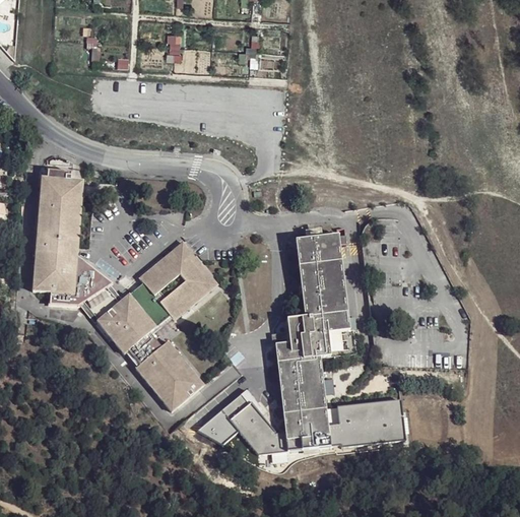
[(6,50),(14,59),(16,45),(10,44),(6,50)]
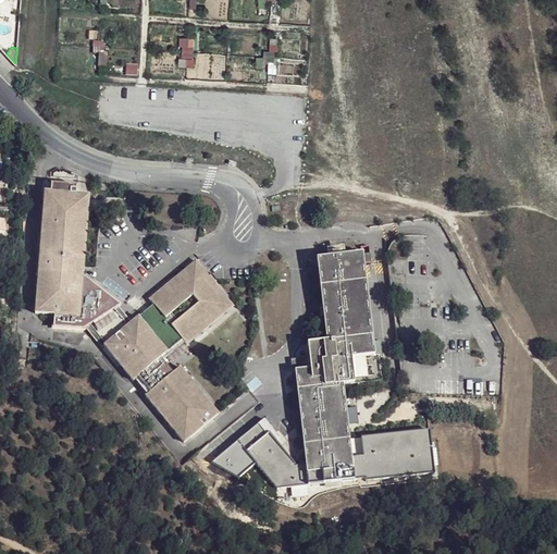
[(75,193),(76,184),(50,182),(49,191),(75,193)]
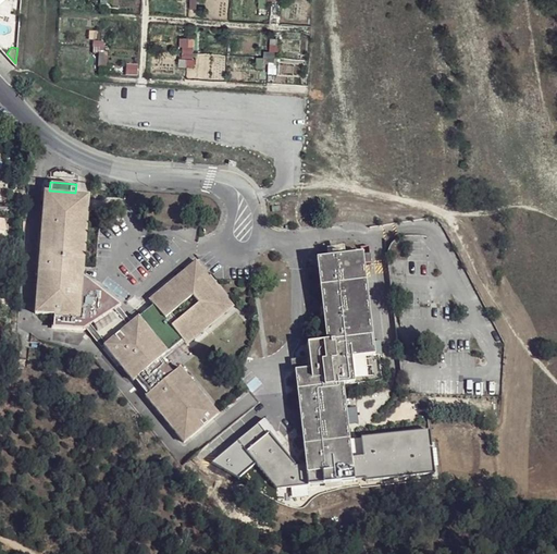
[(49,191),(44,189),(35,311),(54,312),(53,325),(83,328),(85,325),(89,323),(104,342),(103,343),(132,379),(136,374),(148,390),(144,393),(183,440),(198,427),(195,422),(198,419),(201,423),(217,411),(178,365),(171,371),(159,356),(182,337),(186,343),(232,305),(220,288),(214,293),(202,279),(208,274),(195,259),(148,297),(152,303),(127,323),(114,309),(121,305),(82,277),(88,194),(75,193),(49,191)]
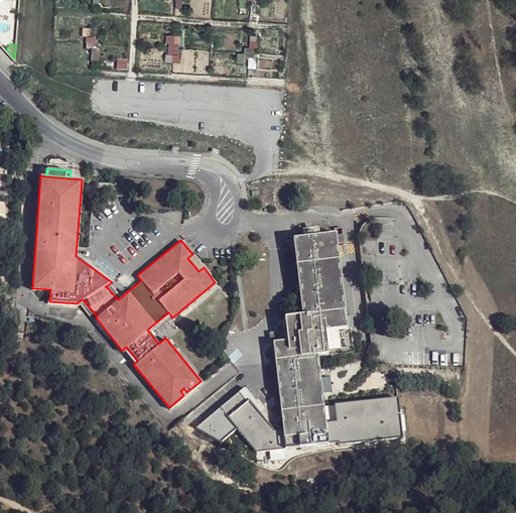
[(273,342),(283,426),(273,428),(273,426),(253,411),(243,403),(242,405),(232,398),(216,417),(227,425),(238,434),(281,469),(358,460),(350,396),(334,398),(336,419),(326,421),(317,354),(354,349),(351,327),(347,327),(336,232),(293,238),(302,314),(284,316),(286,329),(287,340),(273,342)]
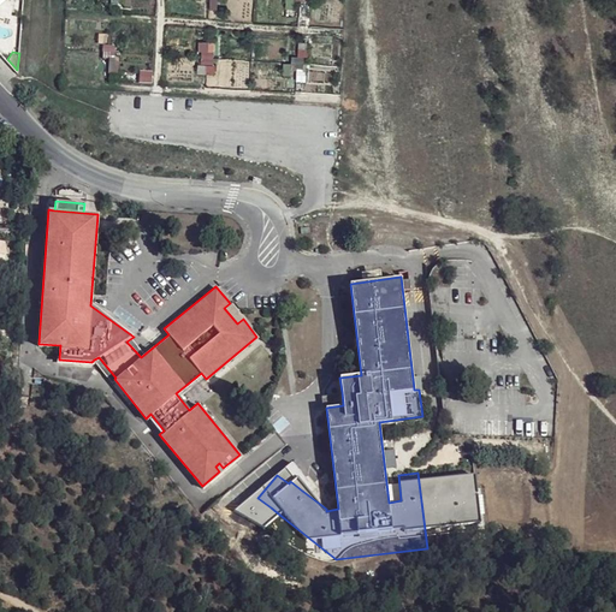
[(243,319),(230,303),(224,308),(237,324),(243,319)]
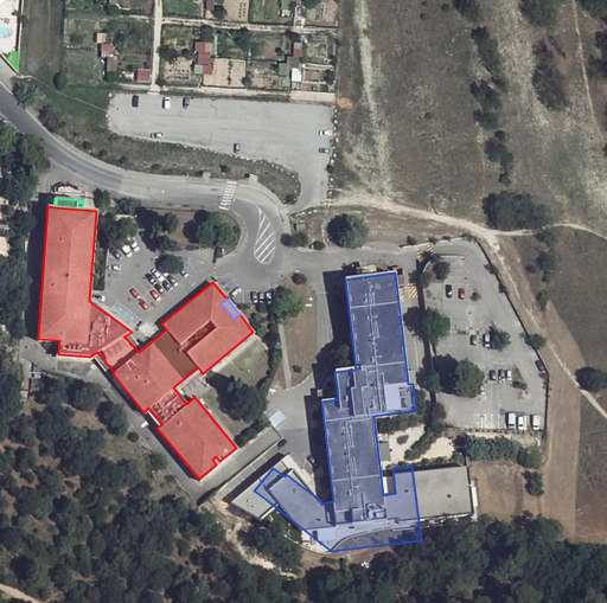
[(97,352),(93,354),(110,376),(113,373),(114,372),(97,352)]
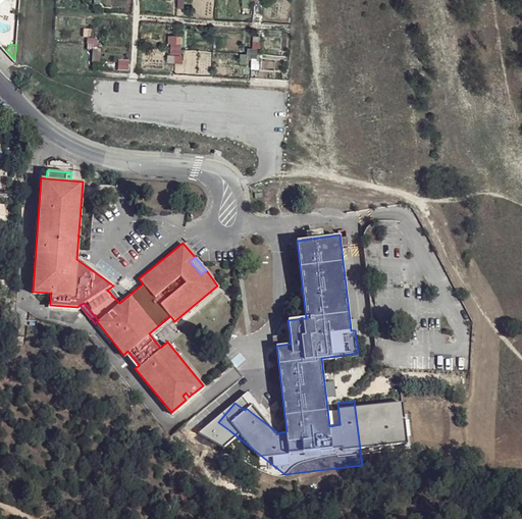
[(273,341),(274,346),(276,346),(291,344),(290,332),(272,334),(273,341)]
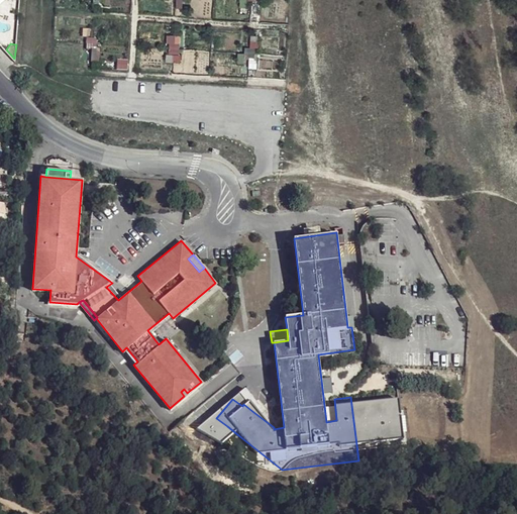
[(236,393),(232,399),(242,406),(243,404),(253,412),(256,409),(236,393)]
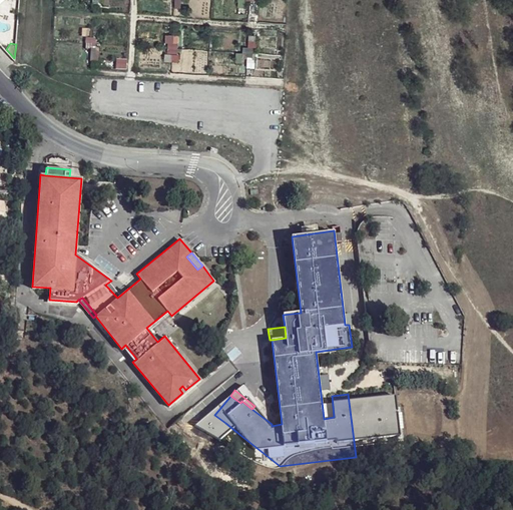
[(236,432),(225,423),(218,431),(230,440),(236,432)]
